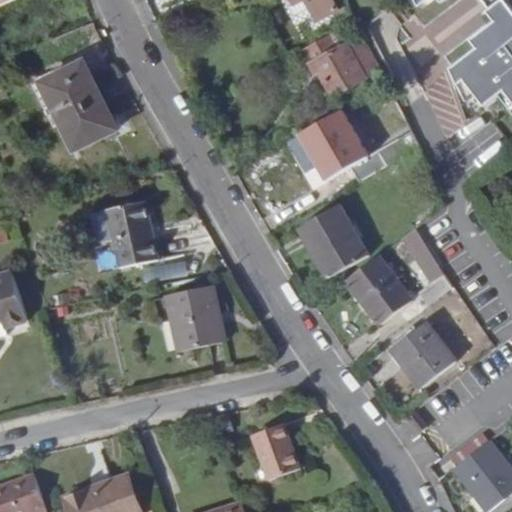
[(298,0),(300,2),(303,0),(312,0),(324,22),(335,16),(327,0),(298,0)]
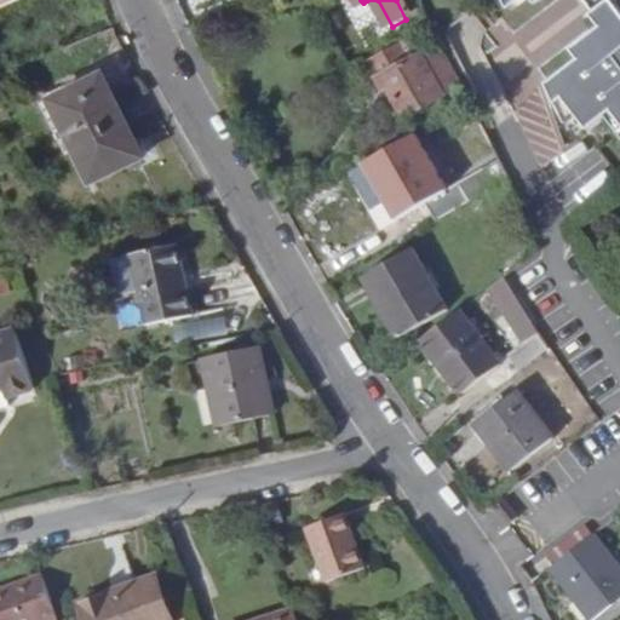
[(585,0),(595,12),(610,0),(585,0)]
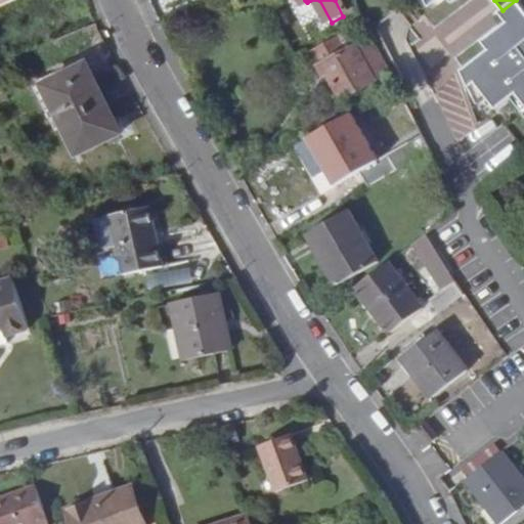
[(497,14),(505,26),(523,10),(523,8),(517,0),(516,0),(503,10),(497,14)]
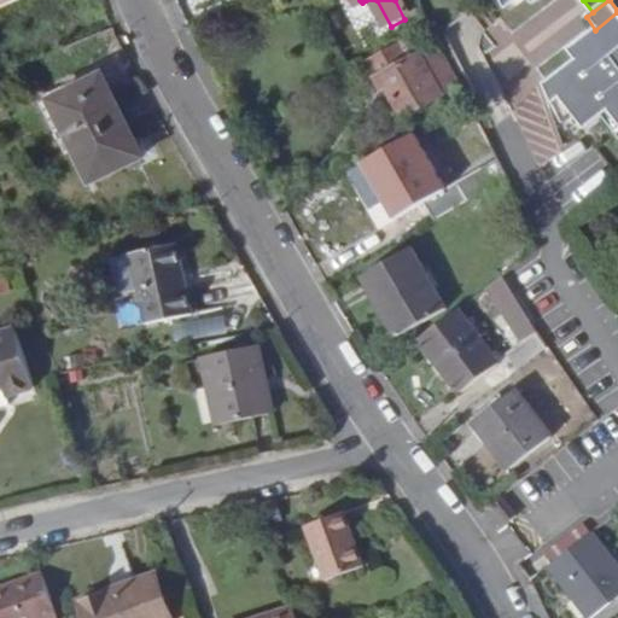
[(617,12),(595,30),(590,34),(589,41),(576,53),(581,59),(555,80),(564,100),(572,94),(583,110),(599,130),(608,123),(605,118),(611,114),(617,108),(617,12)]
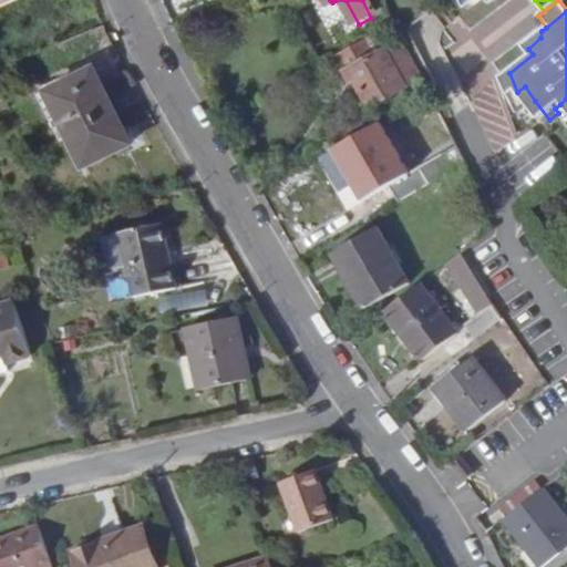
[(402,41),(352,68),(361,84),(371,104),(404,86),(397,70),(412,61),(402,41)]
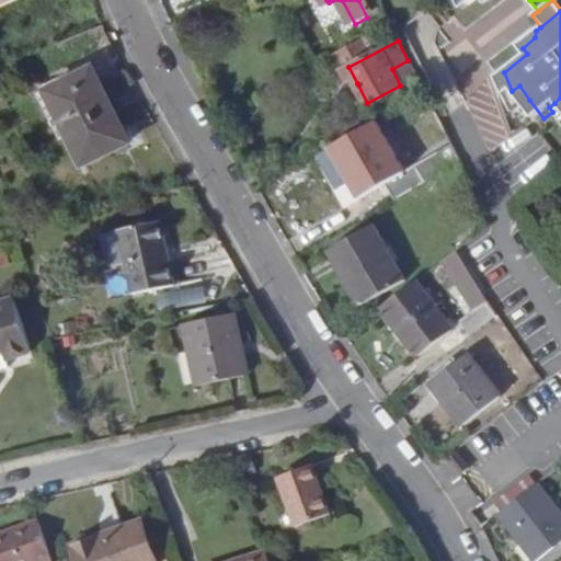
[(25,79),(21,61),(9,67),(13,83),(25,79)]
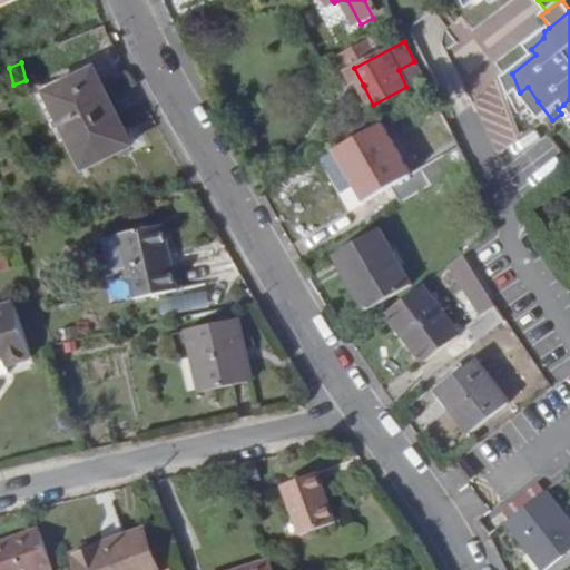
[(58,90),(76,130),(90,160),(138,140),(106,68),(58,90)]
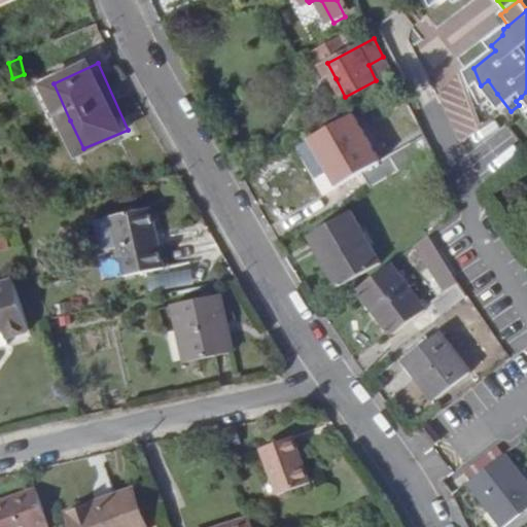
[(325,83),(336,78),(327,63),(317,68),(325,83)]
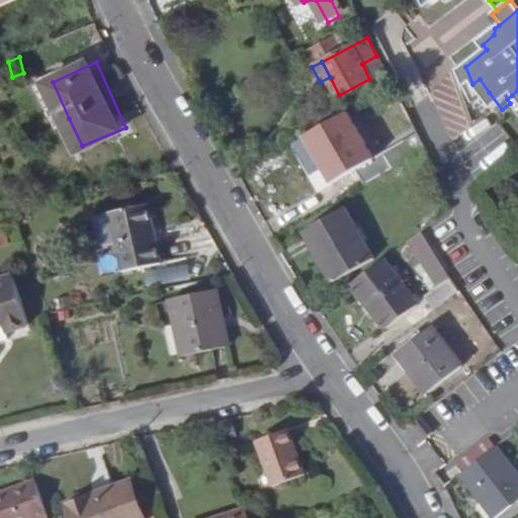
[(69,118),(53,82),(50,75),(40,79),(60,122),(69,118)]
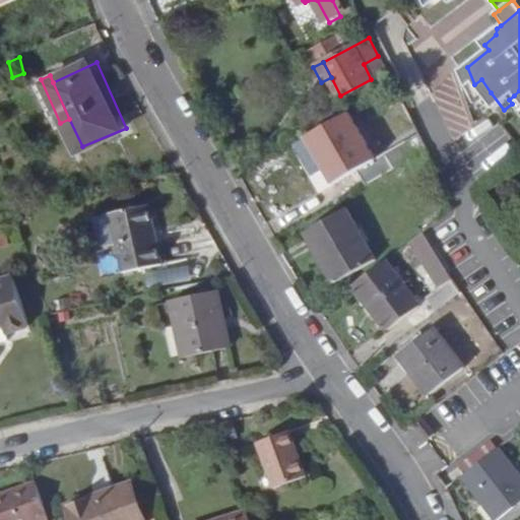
[(481,100),(491,92),(481,79),(474,84),(481,100)]
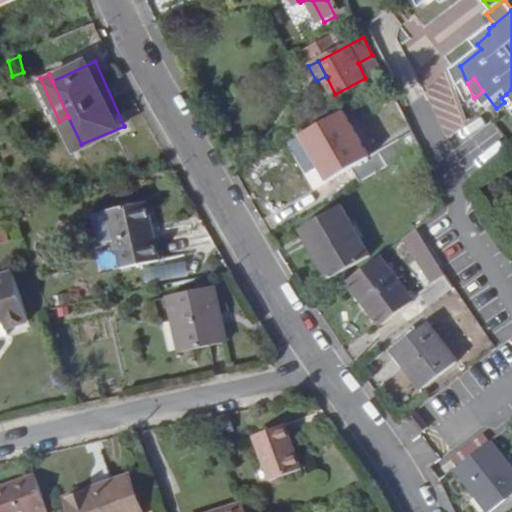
[(363,180),(391,164),(383,149),(372,155),(345,108),(305,131),(330,177),(354,164),(363,180)]
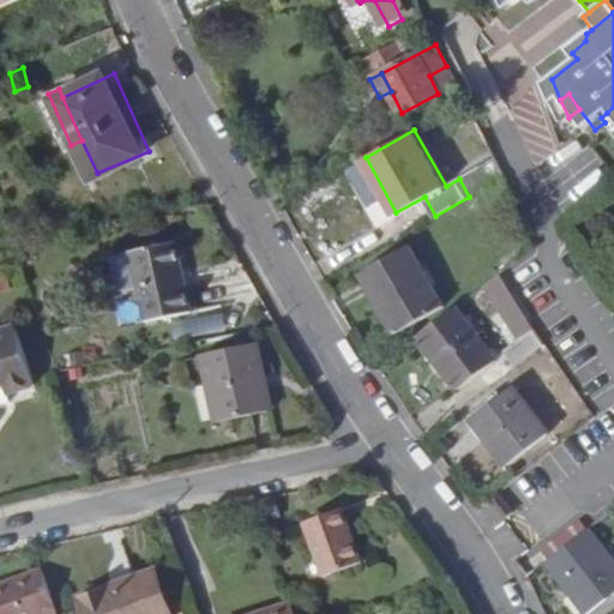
[(182,313),(167,242),(122,252),(139,321),(182,313)]
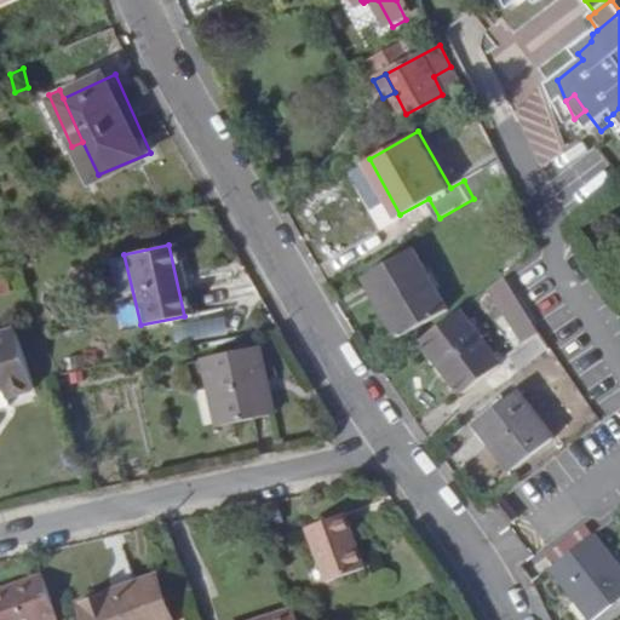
[(441,310),(412,253),(366,279),(396,334),(441,310)]
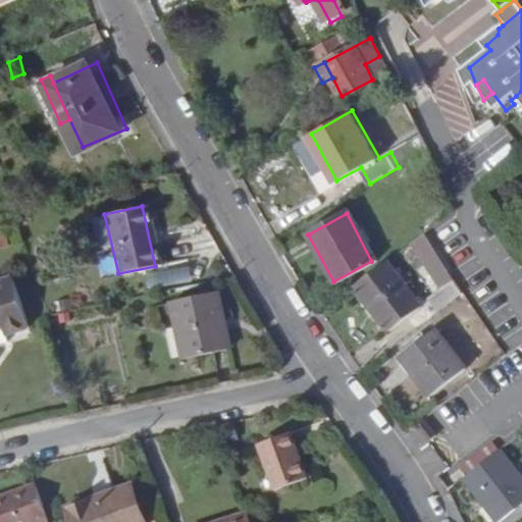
[(375,268),(357,282),(390,326),(422,304),(389,258),(375,268)]
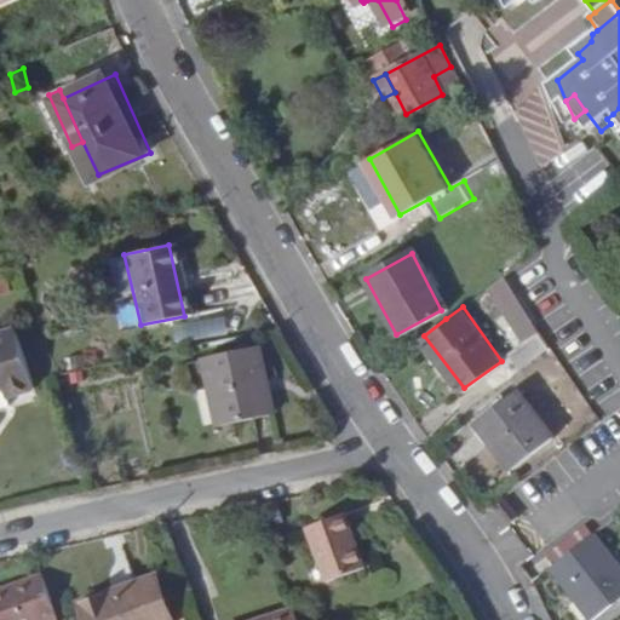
[(0,391),(13,388),(16,394),(41,385),(19,328),(0,336),(0,391)]
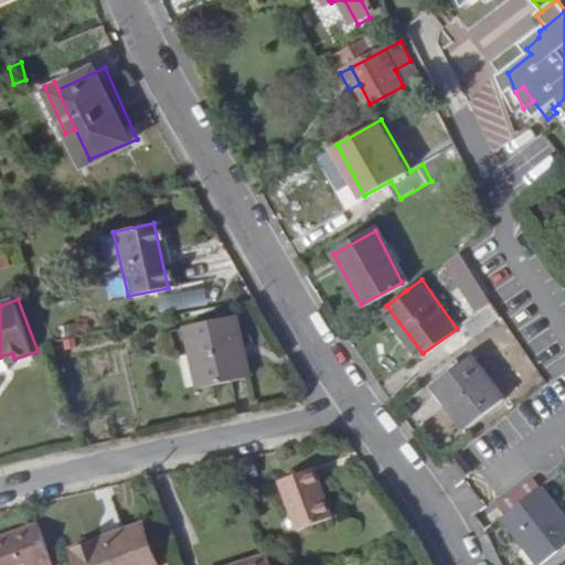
[(489,301),(461,321),(471,333),(498,313),(489,301)]
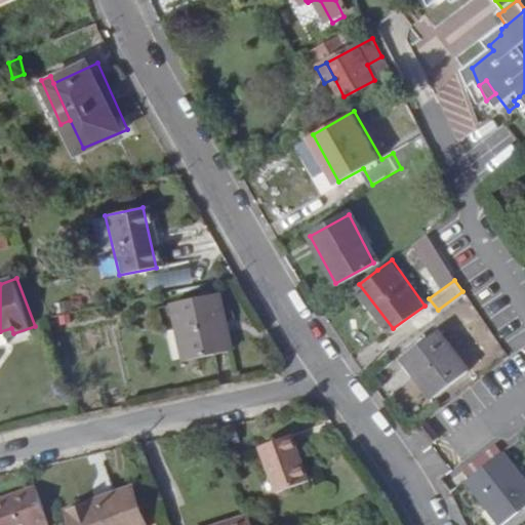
[(223,352),(209,295),(167,304),(182,360),(223,352)]
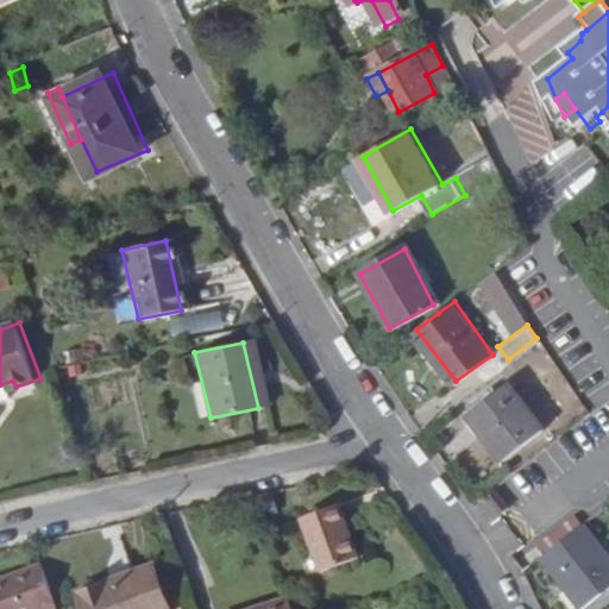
[(13,381),(0,384),(0,403),(19,397),(16,387),(13,381)]
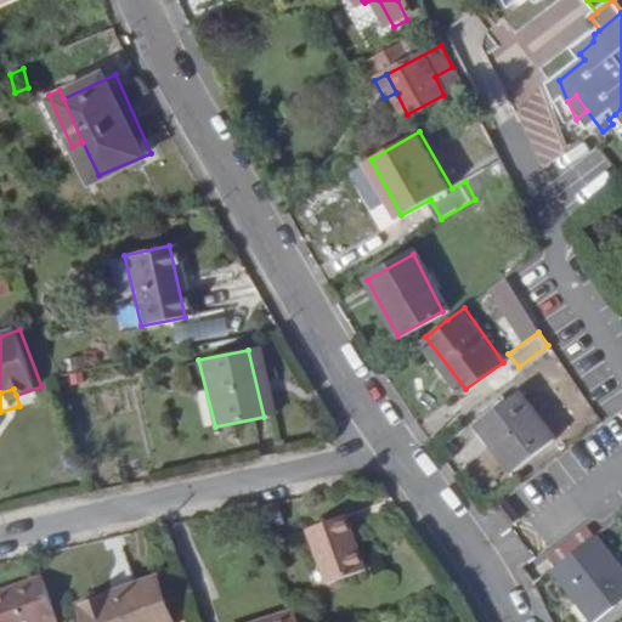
[(555,437),(522,390),(482,420),(514,467),(555,437)]
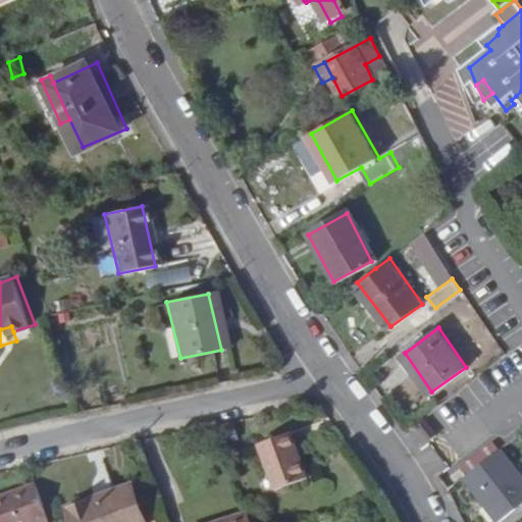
[(426,416),(436,431),(445,426),(433,411),(426,416)]
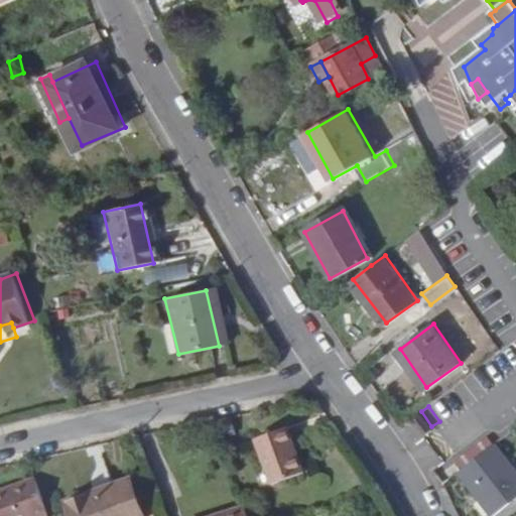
[(264,477),(297,466),(282,421),(249,432),(264,477)]
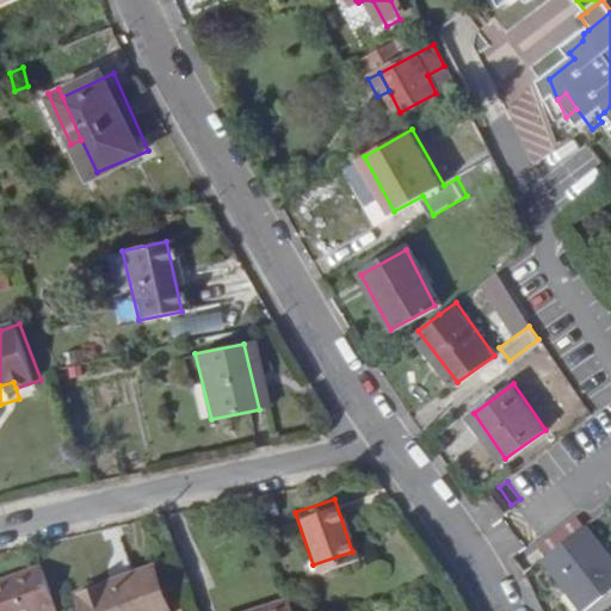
[(610,588),(610,560),(587,524),(545,555),(582,608),(610,588)]
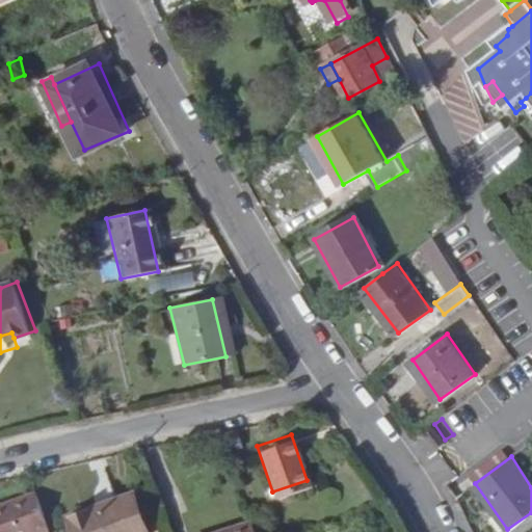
[(139,531),(125,493),(60,514),(65,531),(139,531)]
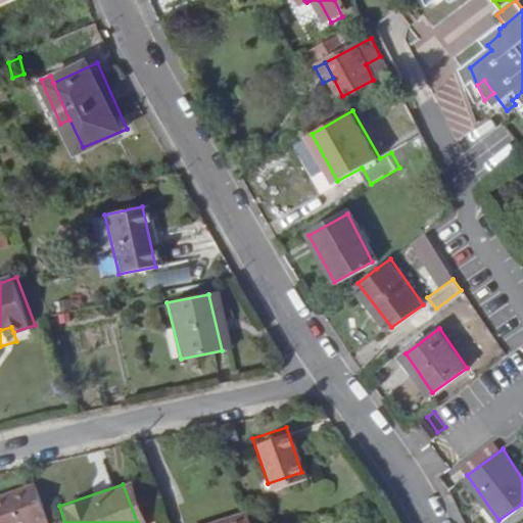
[(0,522),(30,522),(42,519),(29,485),(0,495),(0,522)]
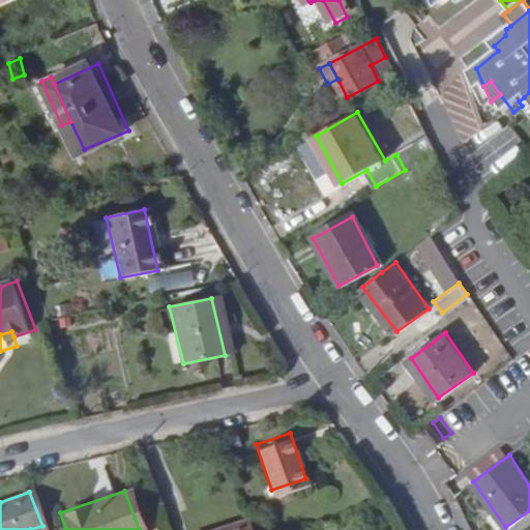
[(249,529),(244,514),(237,517),(236,520),(208,529),(249,529)]
